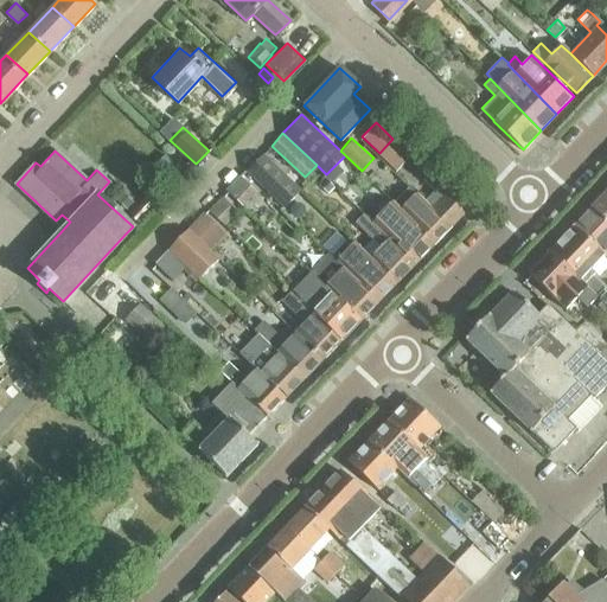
[(164,153),(145,173),(153,181),(173,161),(164,153)]
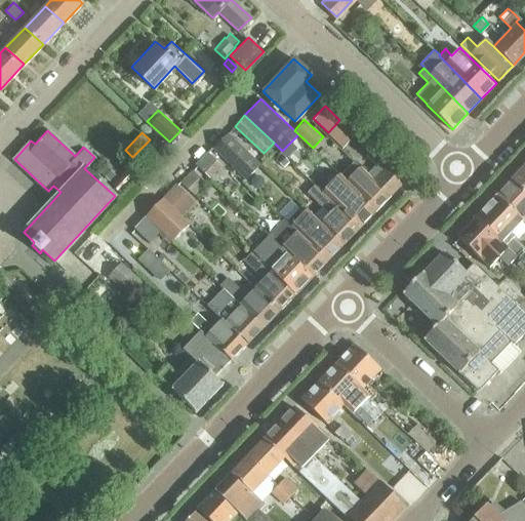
[(227,135),(215,148),(246,176),(257,164),(227,135)]
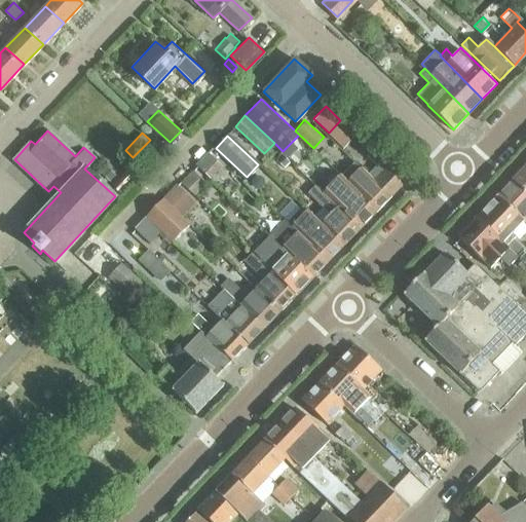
[(364,164),(361,168),(377,185),(379,184),(391,195),(407,179),(373,146),(365,154),(376,164),(370,171),(364,164)]
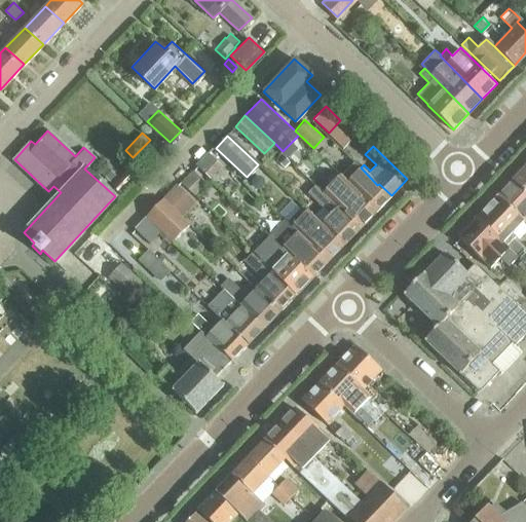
[(197,162),(207,173),(219,161),(210,151),(197,162)]
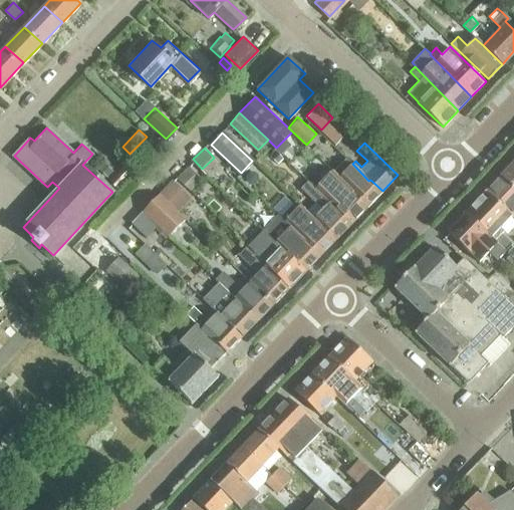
[(333,171),(332,171),(345,184),(367,206),(375,198),(381,191),(369,180),(368,181),(352,164),(345,158),(333,171)]
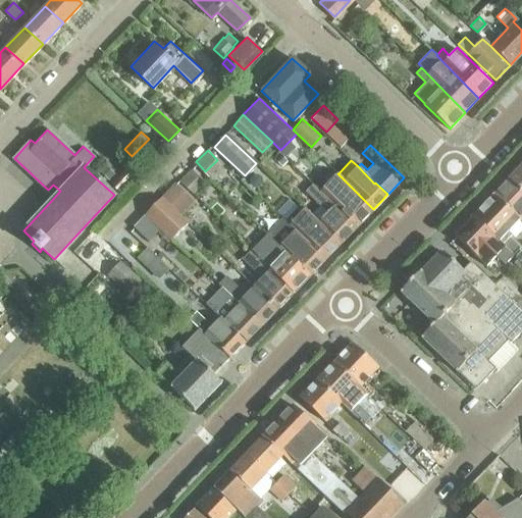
[(109,185),(117,193),(140,169),(132,162),(109,185)]
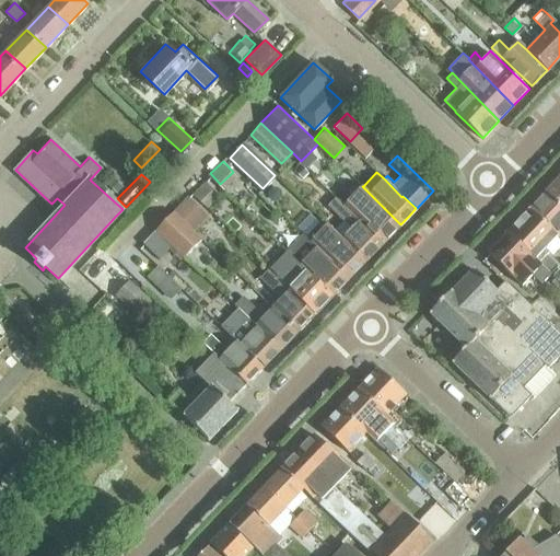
[(559,174),(545,189),(559,204),(559,174)]
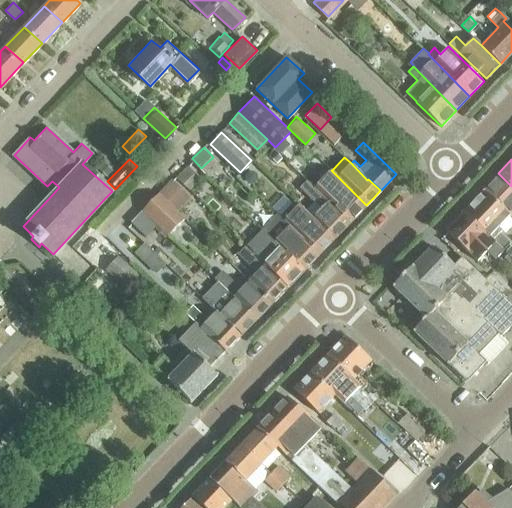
[(98,167),(106,175),(113,168),(105,160),(98,167)]
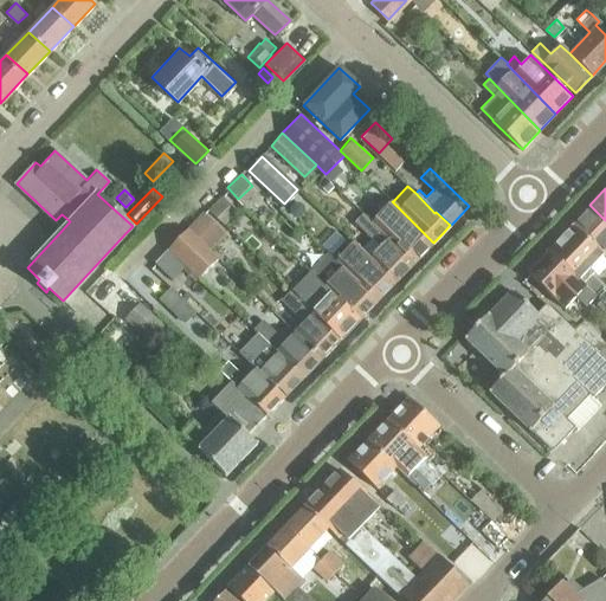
[(207,208),(221,224),(236,211),(221,194),(207,208)]
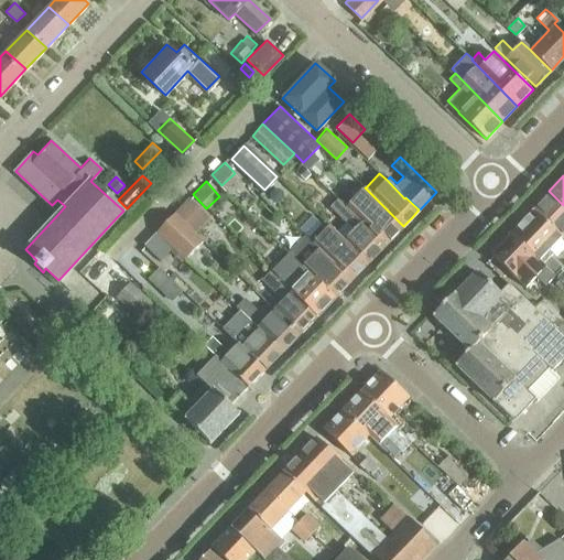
[(365,187),(348,205),(369,227),(368,228),(386,244),(403,226),(379,202),(365,187)]
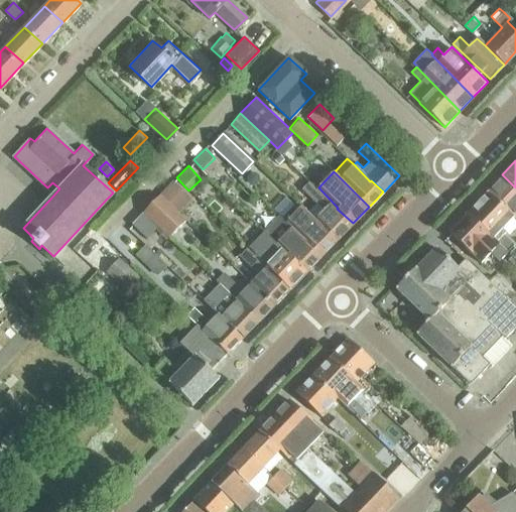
[(515,187),(502,174),(487,192),(495,199),(513,217),(515,219),(515,187)]
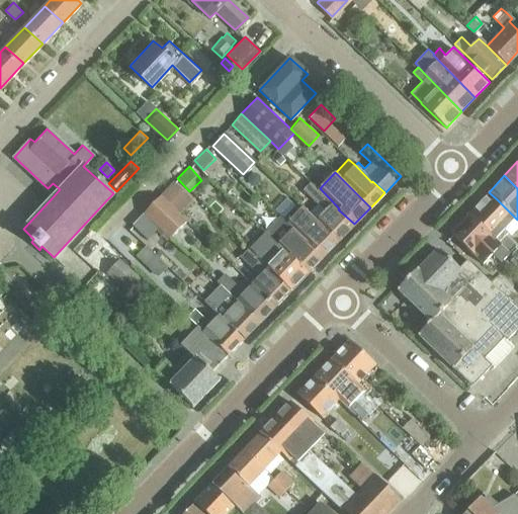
[(173,180),(160,194),(179,212),(179,211),(192,198),(173,180)]
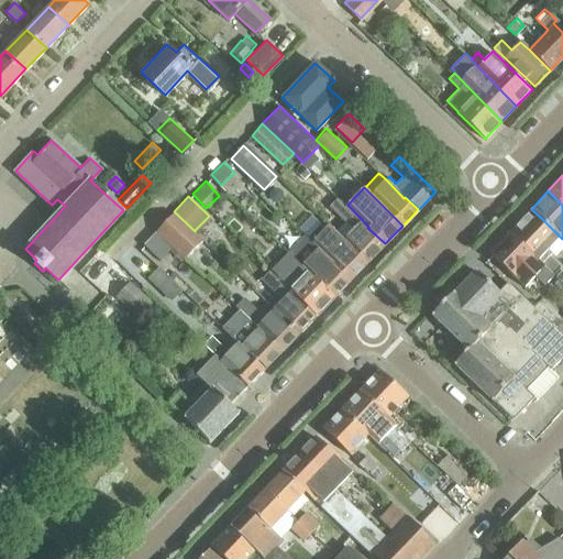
[(338,197),(329,205),(345,220),(337,230),(368,261),(385,243),(367,228),(361,220),(338,197)]
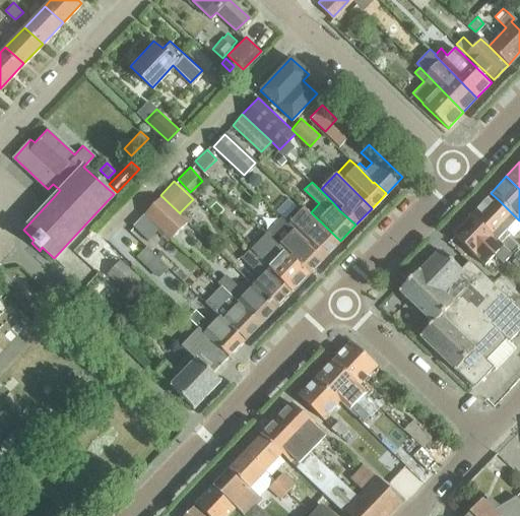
[(507,230),(517,218),(499,200),(491,193),(483,200),(470,213),(504,246),(511,253),(518,245),(507,234),(509,232),(507,230)]
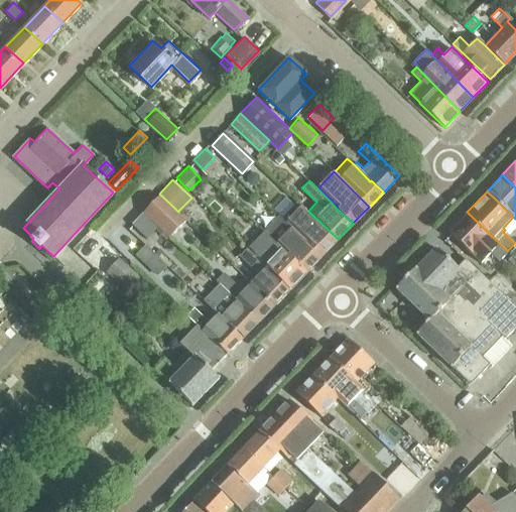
[(159,194),(144,210),(158,223),(158,224),(170,236),(186,219),(178,211),(178,212),(159,194)]
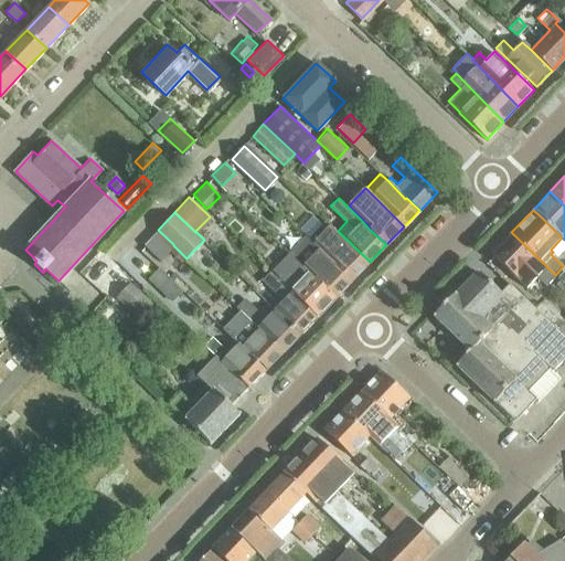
[(312,213),(299,228),(306,234),(308,237),(321,250),(321,249),(329,255),(353,279),(370,262),(338,231),(326,219),(322,223),(312,213)]
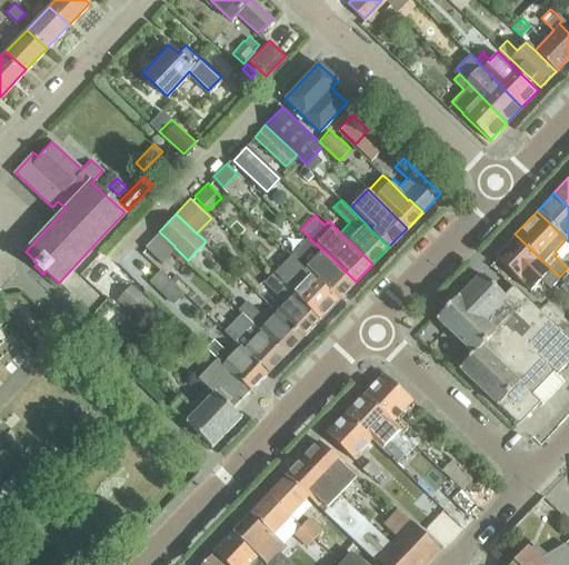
[(175,246),(159,231),(145,245),(161,260),(175,247),(175,246)]
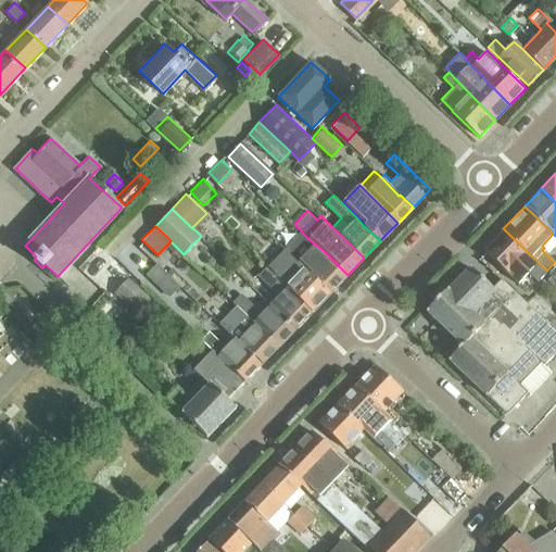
[(529,273),(539,263),(503,228),(501,230),(483,249),(485,251),(507,272),(519,283),(529,273)]
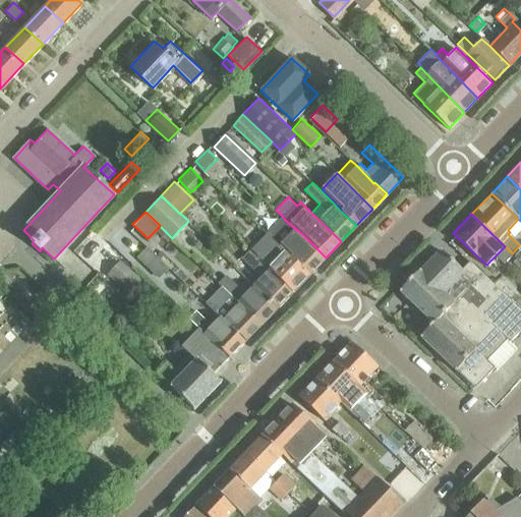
[(282,216),(266,231),(267,232),(287,251),(310,274),(326,257),(303,235),(296,229),(296,230),(284,219),(282,216)]
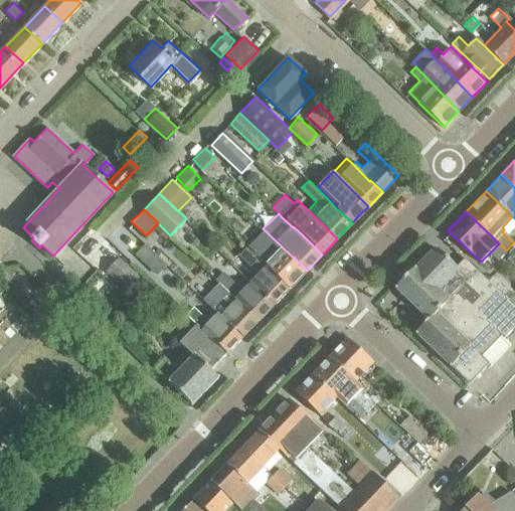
[(264,229),(248,245),(268,263),(292,286),(307,271),(284,248),(264,229)]
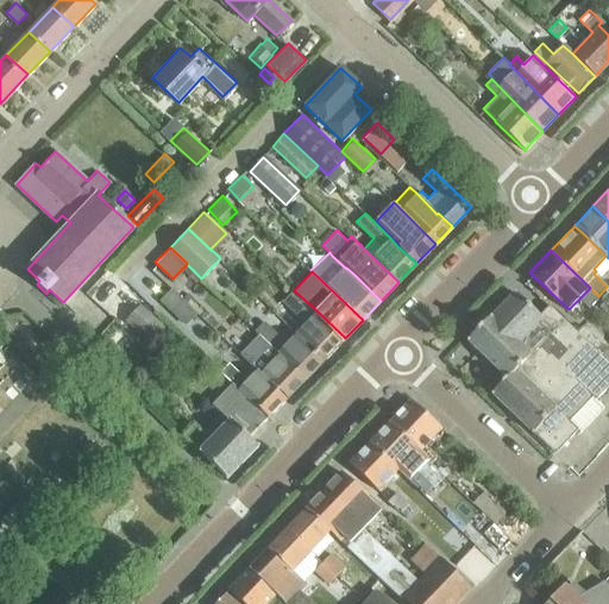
[(171,287),(158,299),(184,323),(196,312),(171,287)]
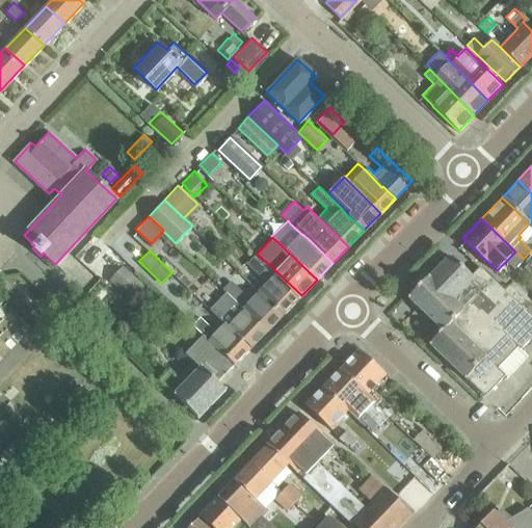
[(515,252),(506,261),(514,268),(523,259),(515,252)]
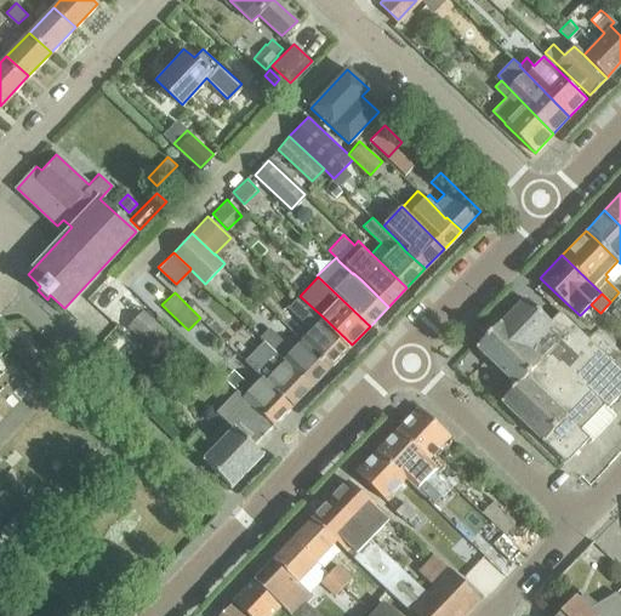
[(303,337),(302,338),(331,366),(352,344),(323,317),(300,296),(290,306),(313,328),(307,334),(303,331),(300,335),(303,337)]
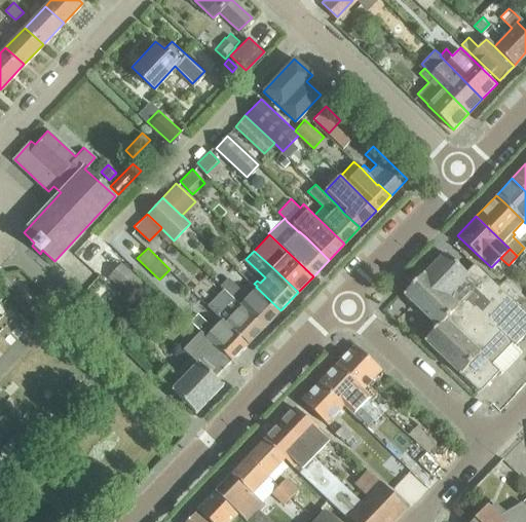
[(404,293),(437,325),(424,337),(479,389),(498,369),(491,362),(512,339),(514,342),(525,329),(525,310),(519,304),(475,261),(465,270),(446,252),(425,272),(424,271),(404,293)]
